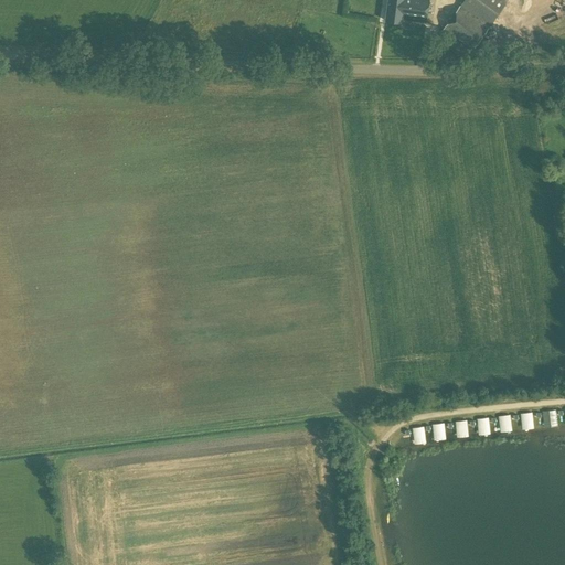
[(426,22),(428,0),(388,0),(385,20),(402,22),(403,19),(426,22)]
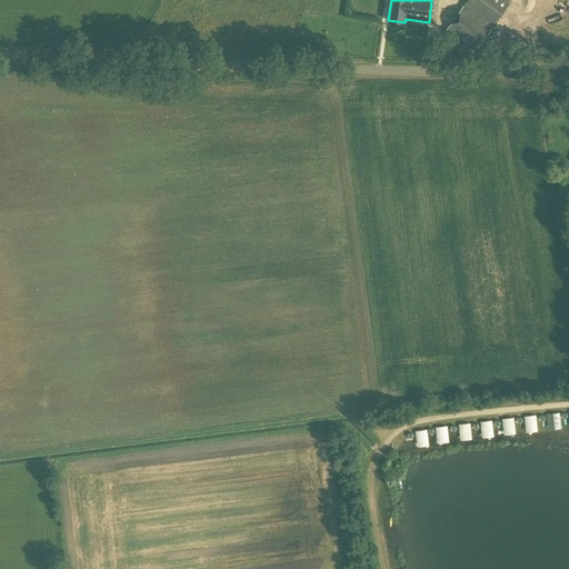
[(466,0),(442,35),(453,42),(457,37),(477,51),(508,6),(512,9),(518,0),(466,0)]
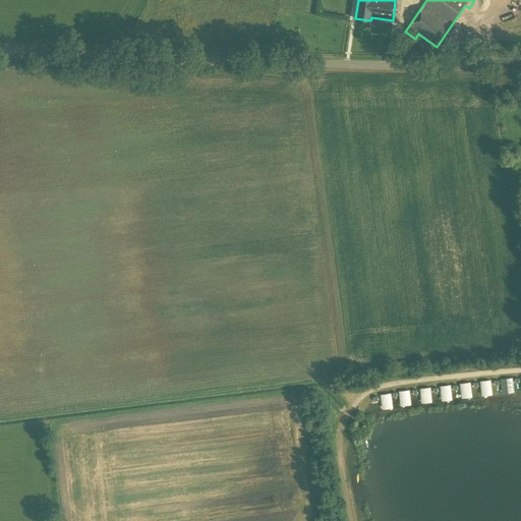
[(500,380),(503,393),(513,391),(510,378),(500,380)]
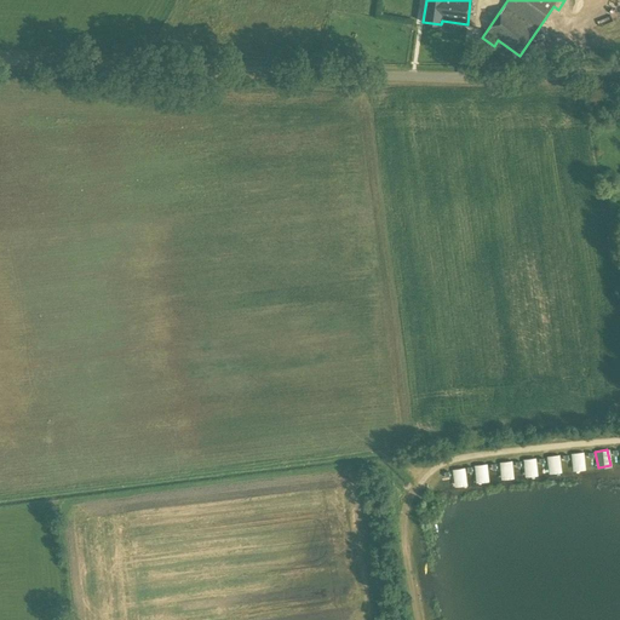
[(500,480),(514,478),(512,461),(500,461),(500,480)]
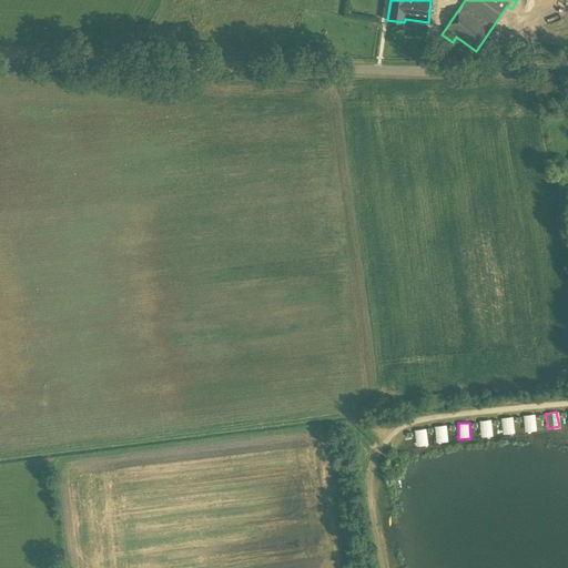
[(435,442),(446,440),(445,425),(434,426),(435,442)]
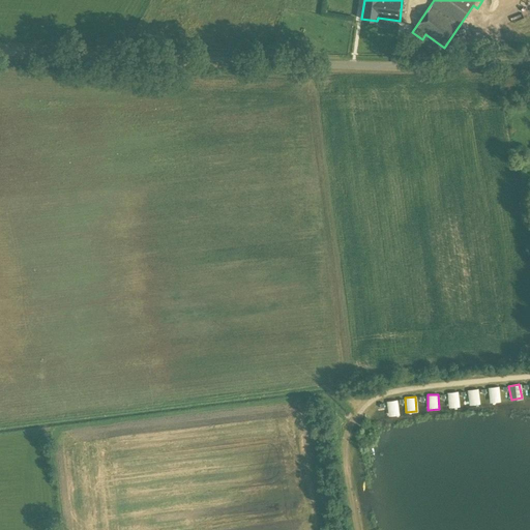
[(386,402),(388,416),(399,414),(395,401),(386,402)]
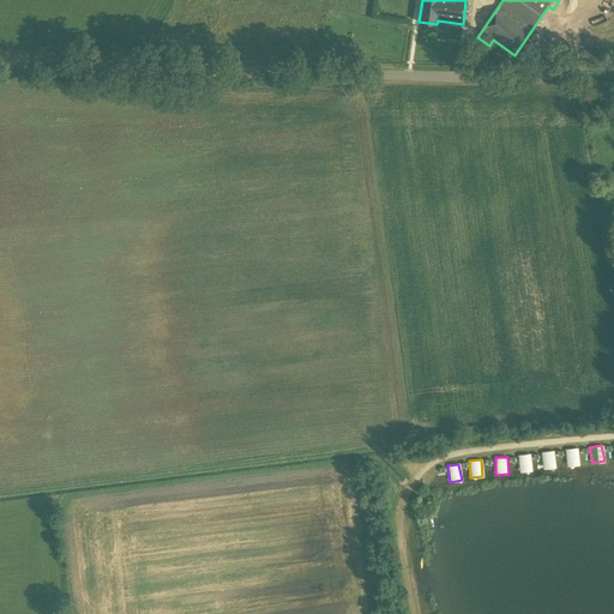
All buildings are outlined.
